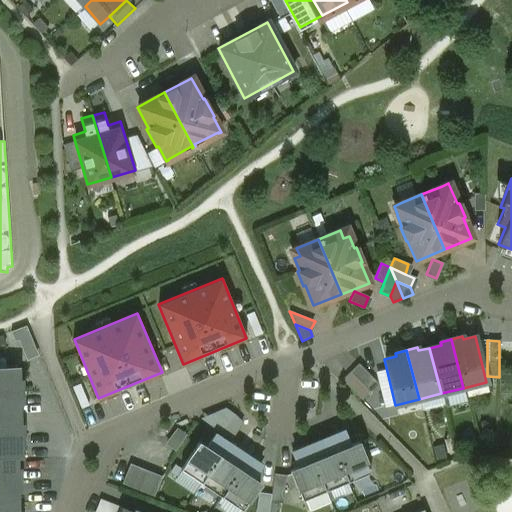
[(378,383),(359,363),(351,371),(370,391),(378,383)]
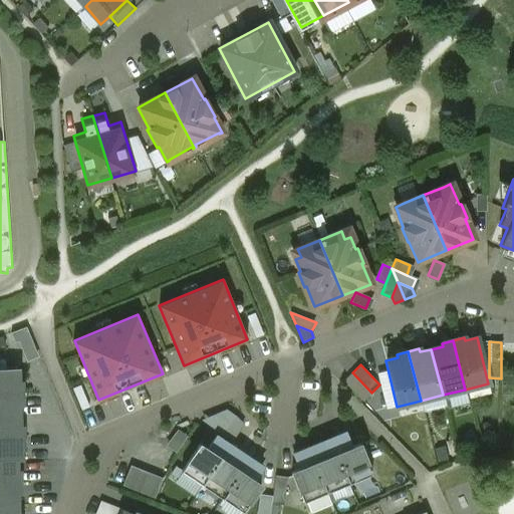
[(17,370),(6,370),(0,370),(0,393),(18,393),(18,387),(18,382),(17,370)]
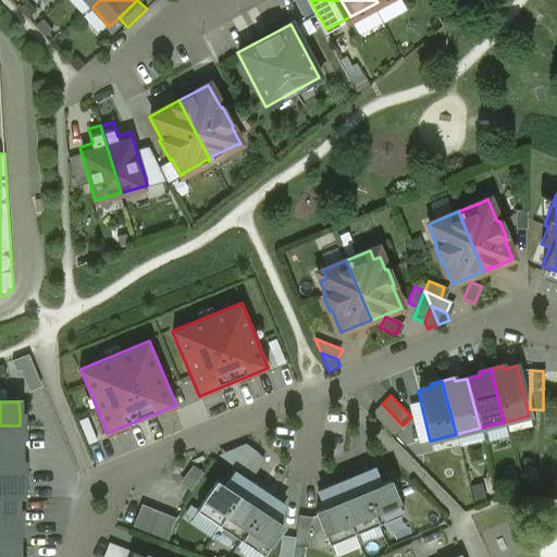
[(400,426),(380,405),(371,413),(392,435),(400,426)]
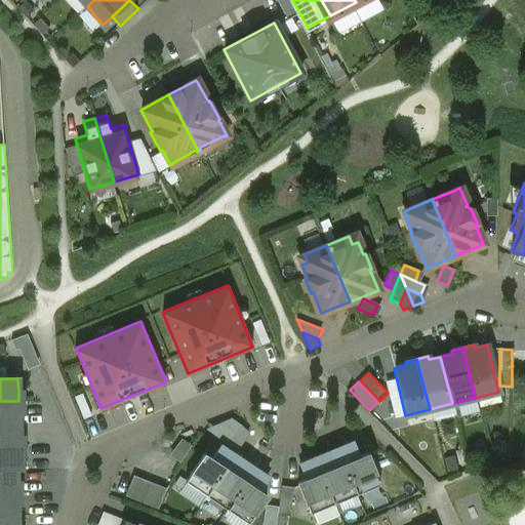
[(18,408),(18,401),(0,401),(0,425),(19,425),(18,412),(18,408)]
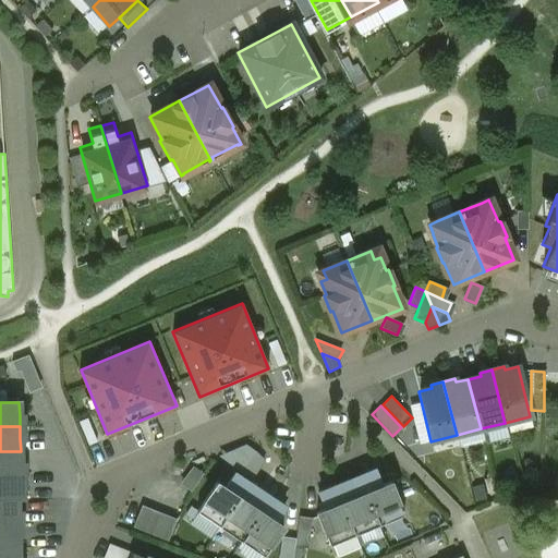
[(21,463),(21,451),(0,451),(0,475),(21,475),(21,469),(21,463)]
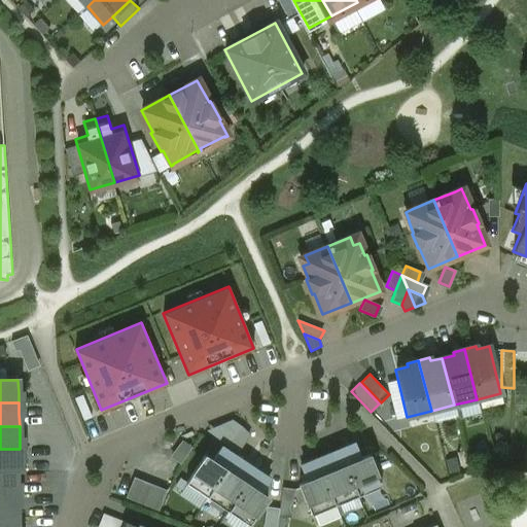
[(182,442),(172,455),(182,462),(191,449),(182,442)]
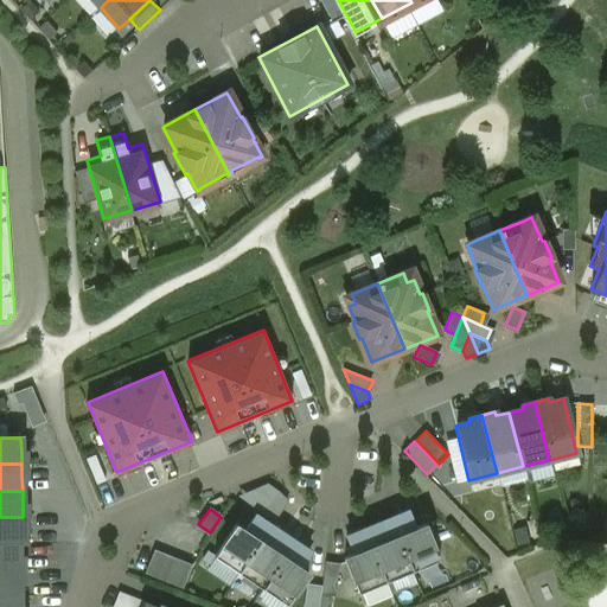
[(425,525),(414,529),(407,512),(389,519),(410,572),(439,560),(425,525)]
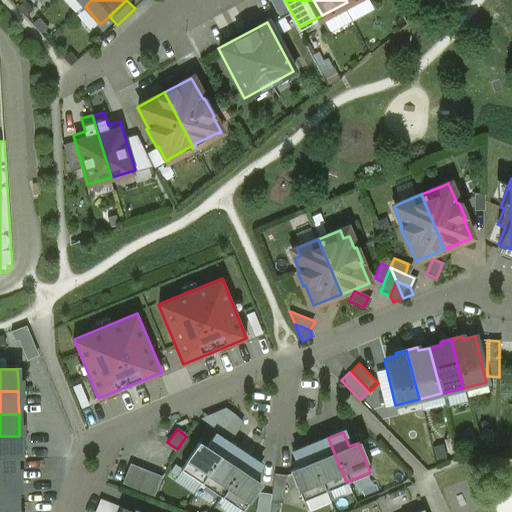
[(206,448),(199,443),(190,457),(181,470),(182,470),(202,484),(227,447),(228,444),(215,435),(206,448)]
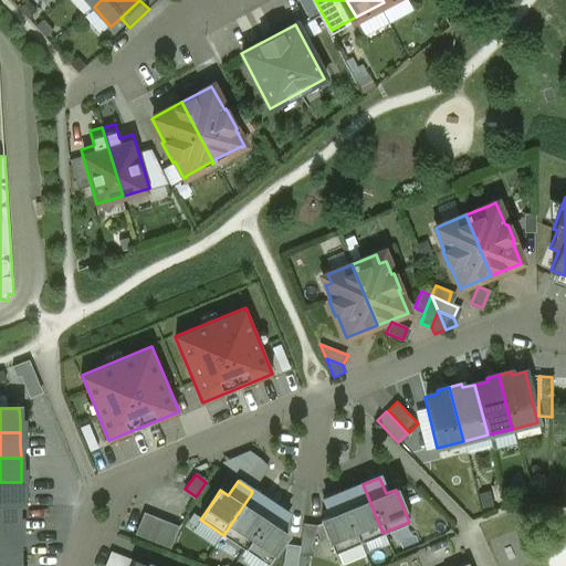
[(21,490),(21,482),(0,482),(0,506),(18,506),(18,507),(22,507),(21,494),(21,490)]
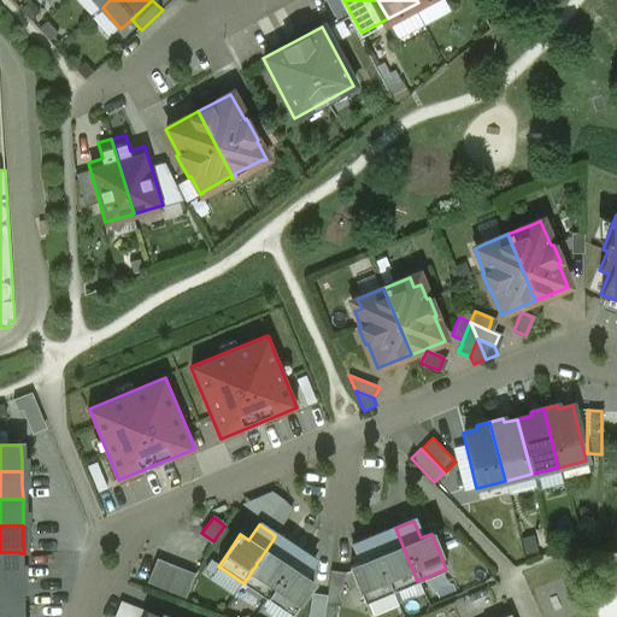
[(417,581),(395,528),(397,532),(371,542),(370,538),(369,539),(392,592),(417,581)]
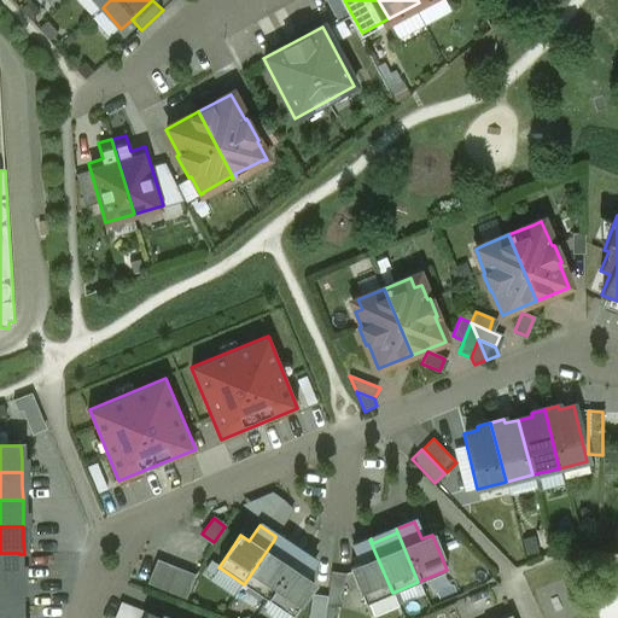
[(274,540),(244,584),(268,600),(297,555),(274,540)]
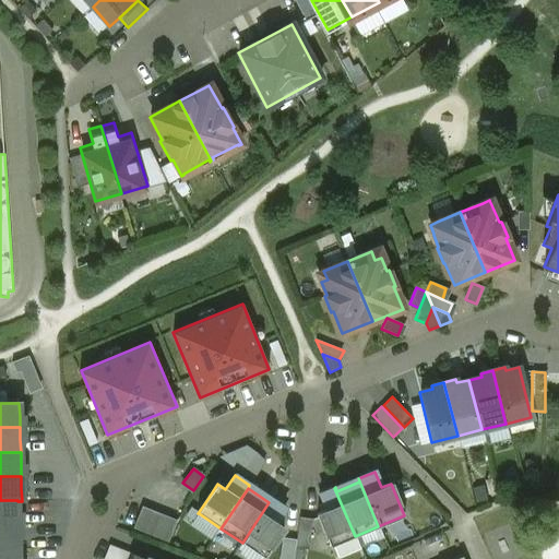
[(334,488),(319,495),(325,511),(316,514),(330,547),(355,536),(334,488)]
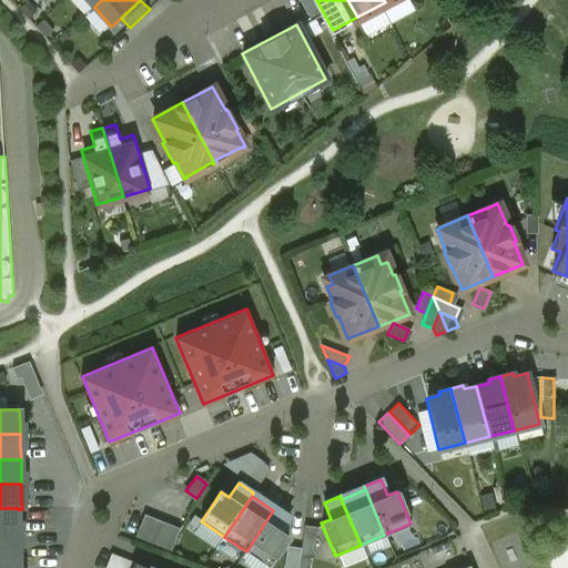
[(200,499),(181,528),(192,535),(202,521),(201,521),(211,507),(200,499)]
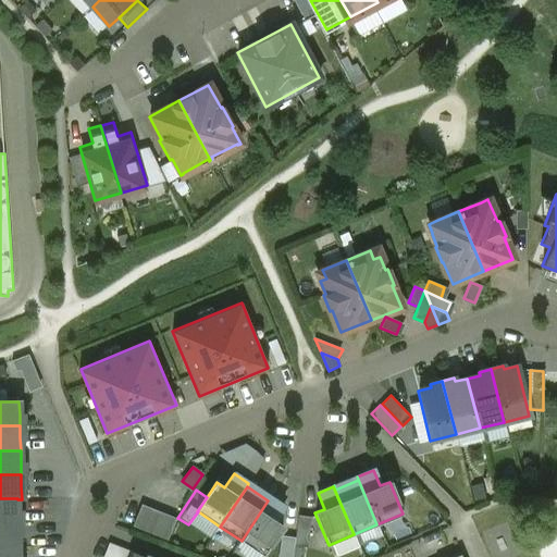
[(268,500),(242,541),(263,556),(283,527),(275,521),(285,507),(270,497),(268,500)]
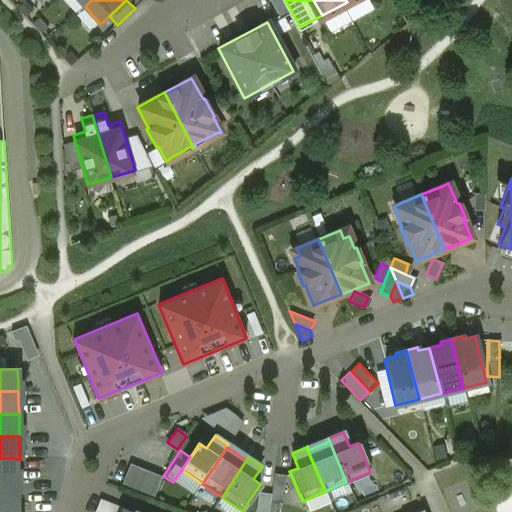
[(0,480),(16,481),(16,474),(16,470),(16,459),(16,458),(0,458),(0,480)]
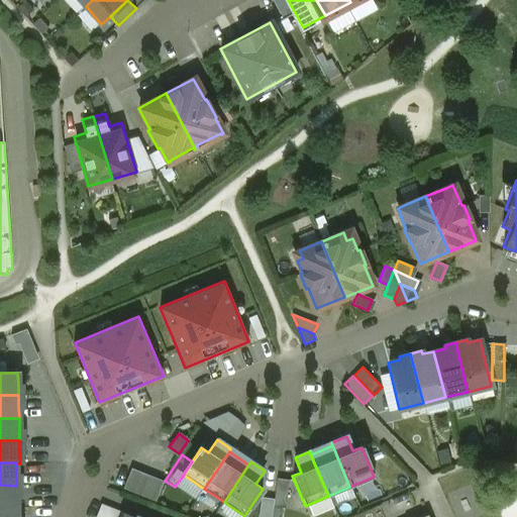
[(161,484),(129,472),(123,488),(154,501),(161,484)]
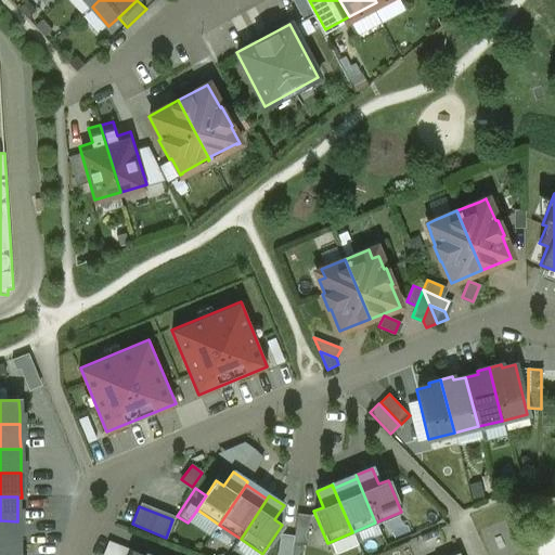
[(311,516),(298,514),(295,537),(294,544),(306,546),(311,516)]
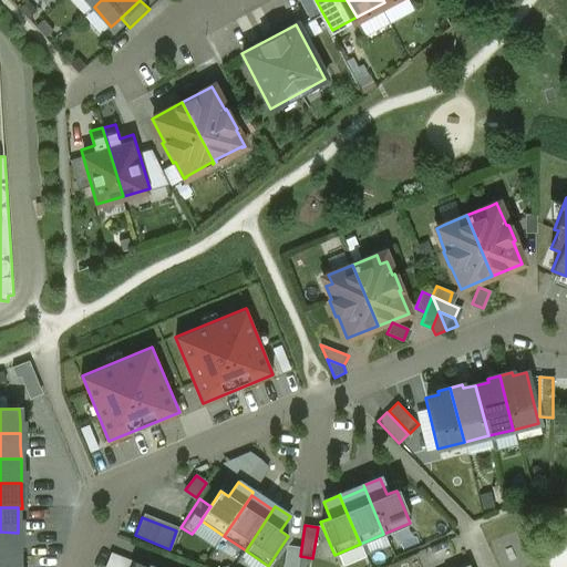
[(18,539),(18,533),(0,532),(0,556),(19,557),(18,545),(18,539)]
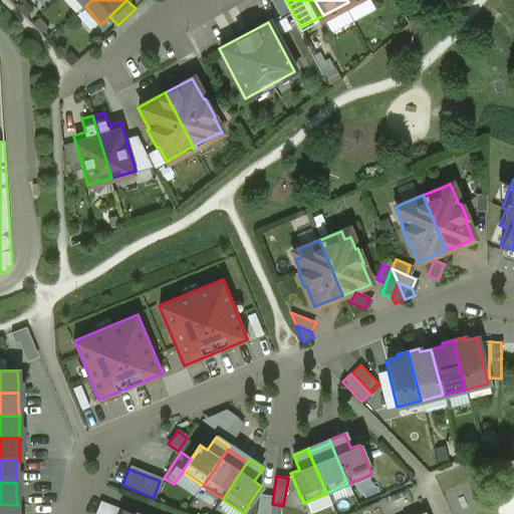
[(261,495),(258,513),(270,513),(272,504),(273,497),(261,495)]
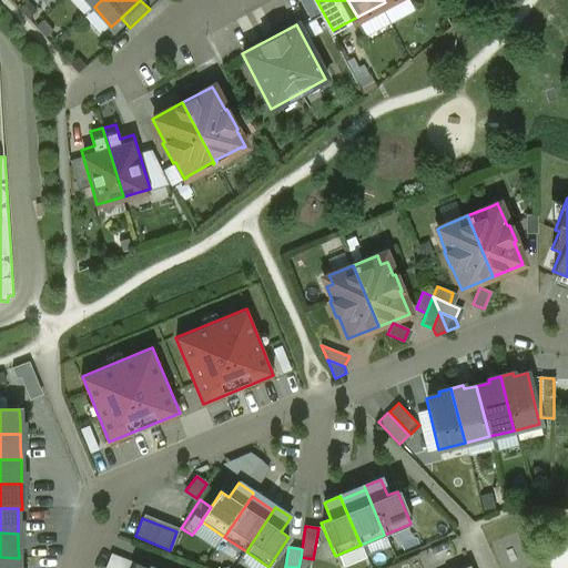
[(18,567),(19,558),(0,557),(0,567),(18,567)]
